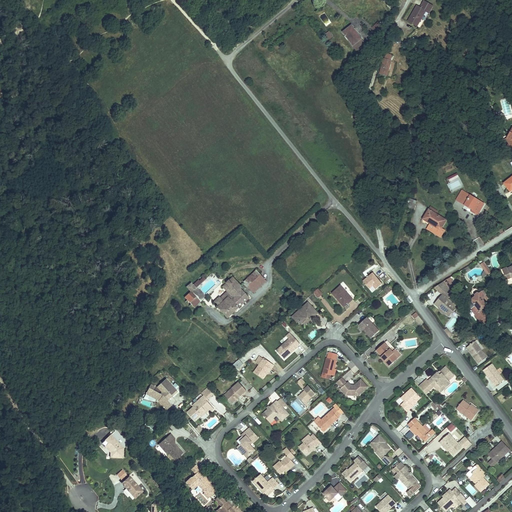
[(408,8),(399,23),(408,28),(416,13),(420,14),(423,8),(415,3),(411,10),(408,8)]
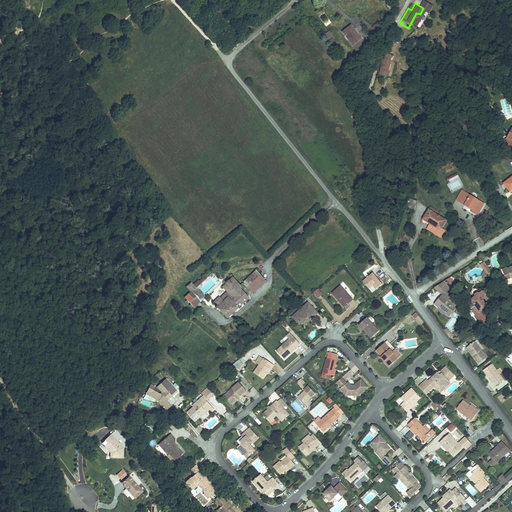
[(362,26),(366,32),(371,28),(366,22),(362,26)]
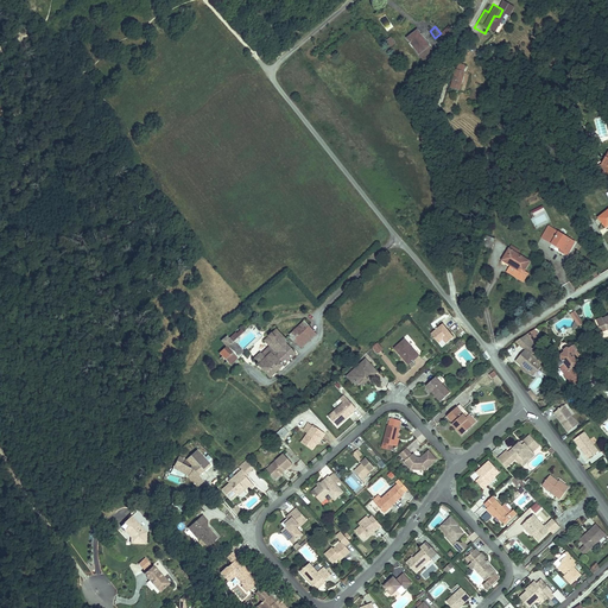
[(416,46),(404,31),(394,39),(407,54),(416,46)]
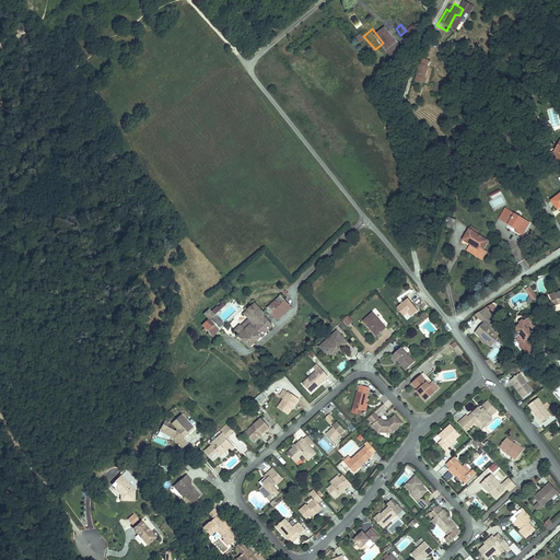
[(388,48),(383,43),(375,49),(380,56),(388,48)]
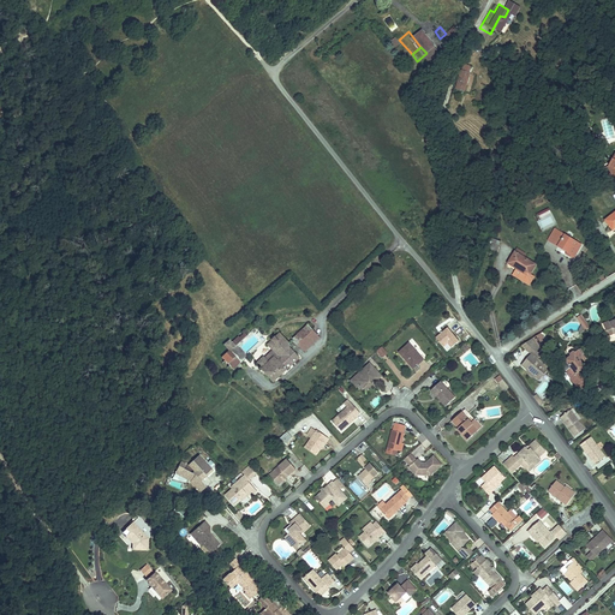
[(465,93),(472,67),(465,65),(464,71),(461,71),(457,90),(465,93)]
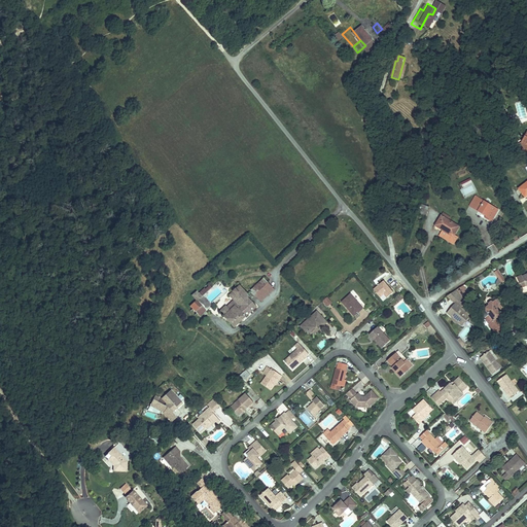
[(522,126),(526,123),(526,112),(523,101),(515,104),(522,126)]
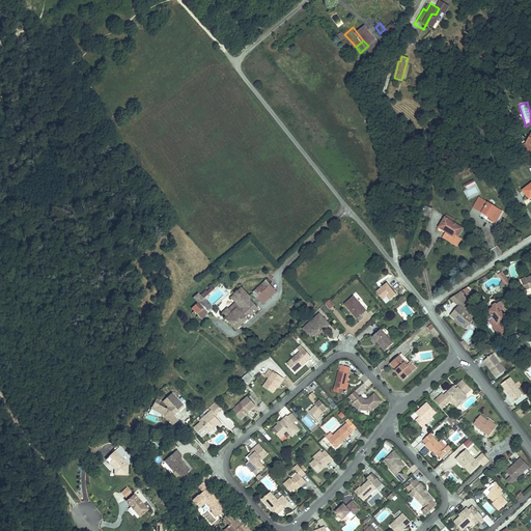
[(530,180),(522,188),(528,196),(530,195),(530,196),(530,180)]
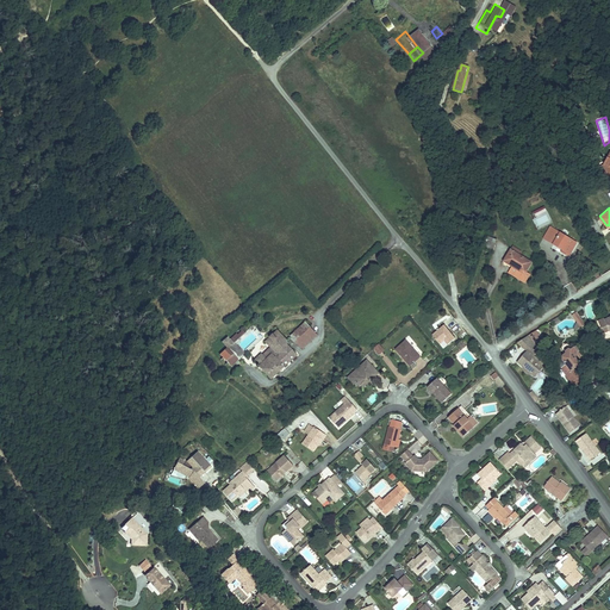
[(576,242),(555,230),(548,241),(564,249),(562,251),(568,255),(576,242)]
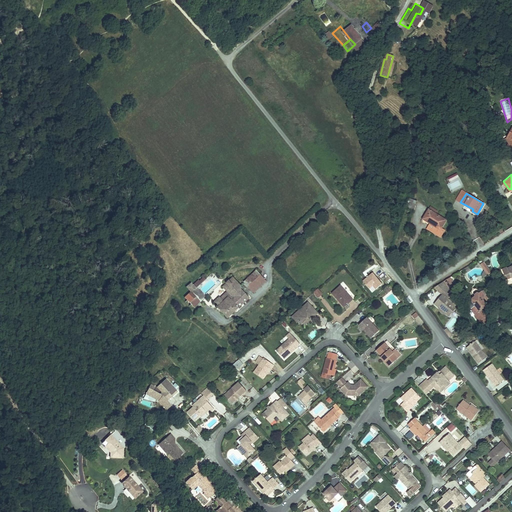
[(408,196),(404,206),(413,209),(416,199),(408,196)]
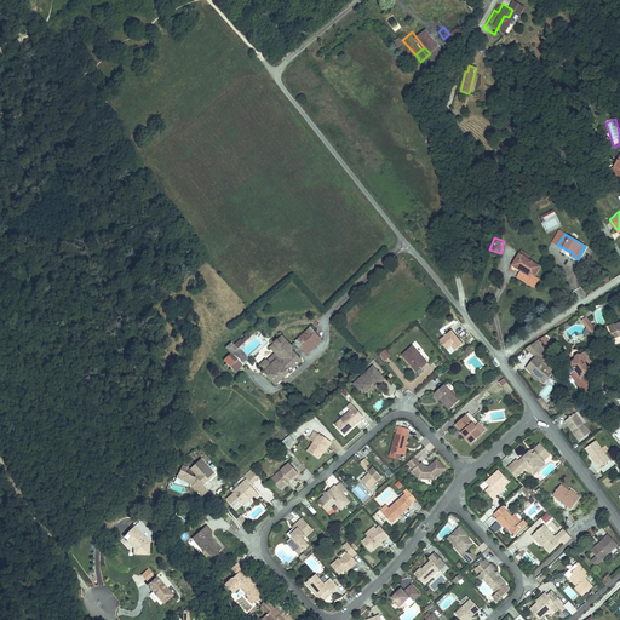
[(520,270),(515,276),(530,287),(537,279),(532,276),(538,267),(526,258),(528,254),(520,250),(510,264),(516,268),(517,265),(521,268),(520,270)]
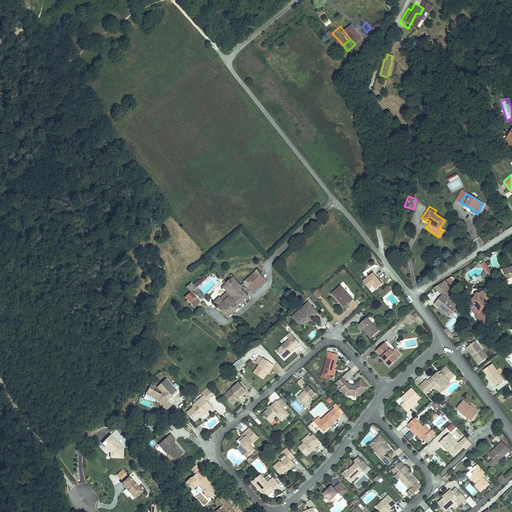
[(489,270),(482,260),(480,261),(483,266),(482,267),(486,273),(489,270)]
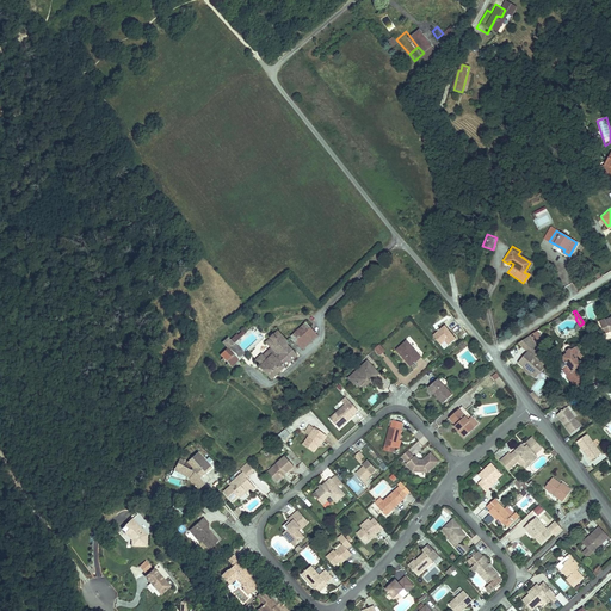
[(285,337),(283,338),(295,352),(316,334),(304,320),(285,337)]
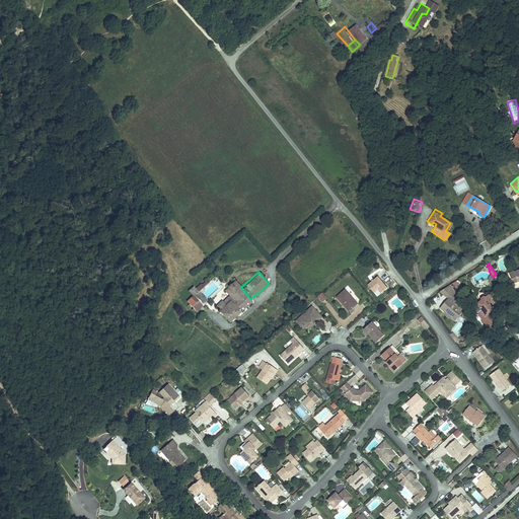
[(207,303),(205,301),(213,294),(201,281),(207,276),(205,274),(197,281),(199,283),(195,287),(191,282),(184,286),(190,291),(182,297),(189,303),(187,305),(190,309),(199,301),(203,307),(207,303)]
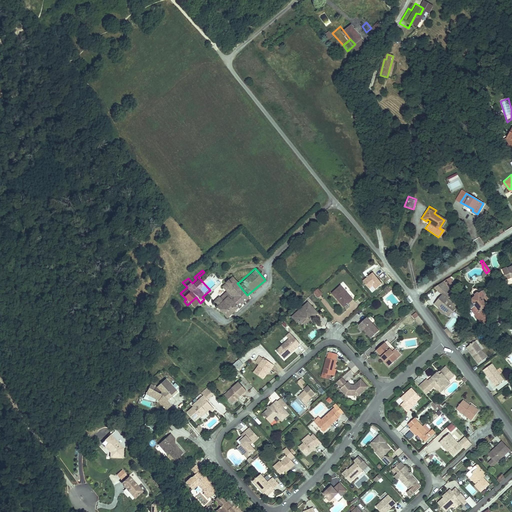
[(214,286),(204,272),(198,277),(210,290),(214,286)]
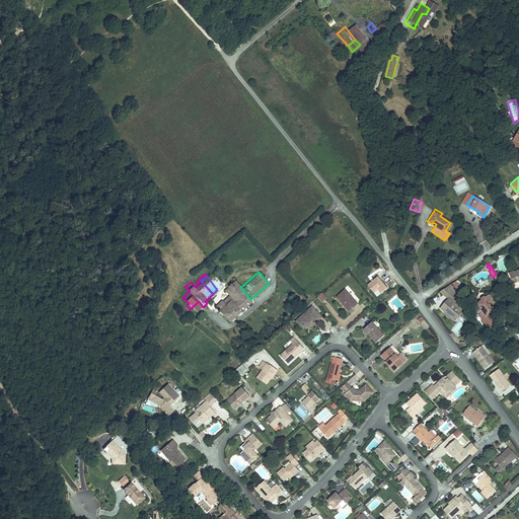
[(381,293),(387,288),(378,277),(368,285),(374,293),(378,290),(381,293)]
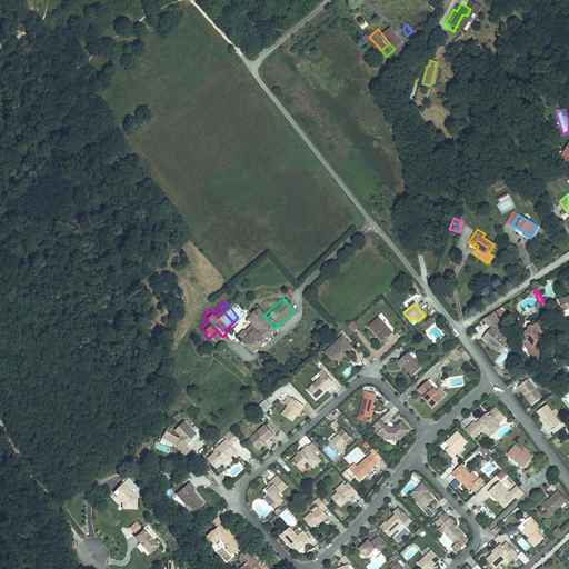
[(242,325),(236,331),(250,348),(275,328),(263,315),(266,313),(258,305),(246,315),(255,326),(251,328),(248,325),(245,327),(242,325)]
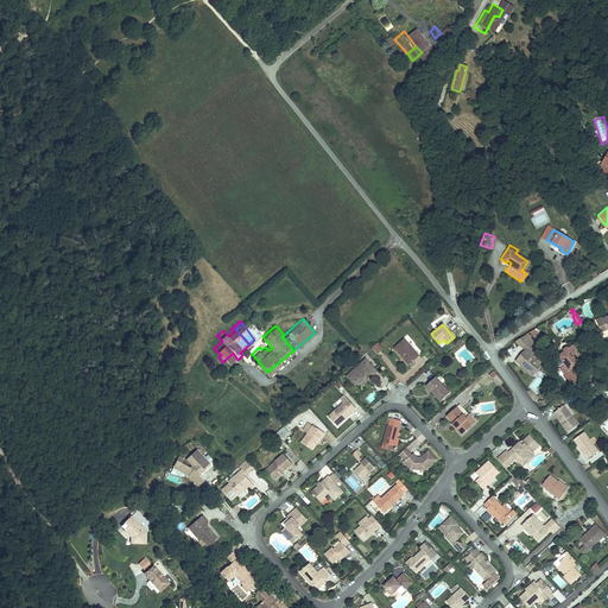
[(524,331),(520,333),(514,341),(523,348),(513,360),(518,363),(523,363),(529,368),(529,373),(533,373),(542,363),(530,354),(536,348),(524,331)]
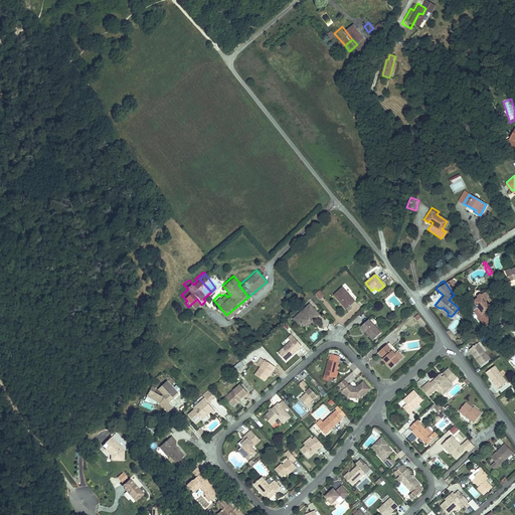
[(343,286),(334,293),(346,308),(358,298),(352,290),(349,293),(343,286)]
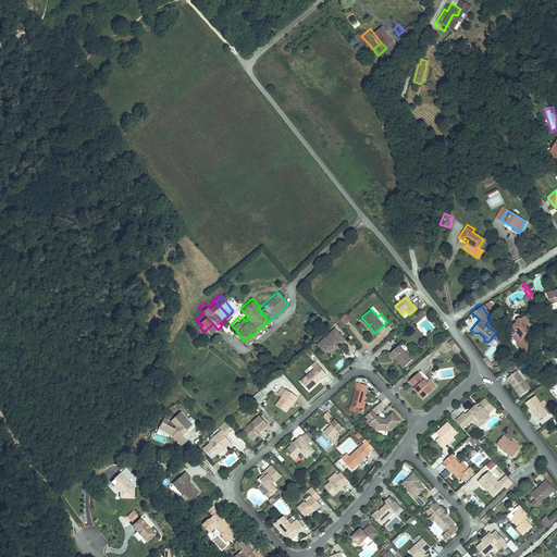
[(353,318),(347,312),(343,316),(348,321),(353,318)]
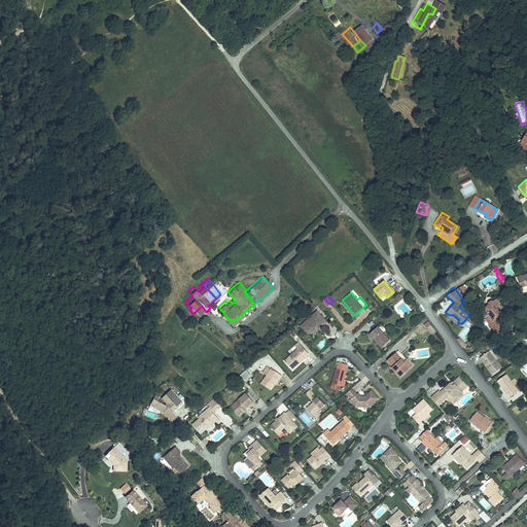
[(489,315),(484,319),(492,329),(499,324),(494,317),(499,314),(496,311),(498,310),(499,309),(500,308),(500,307),(500,306),(500,305),(500,304),(499,304),(499,303),(498,303),(498,302),(498,301),(498,300),(498,299),(497,299),(495,297),(494,297),(494,299),(493,300),(492,301),(491,301),(490,300),(489,300),(488,301),(487,302),(488,304),(487,305),(486,305),(485,306),(484,306),(483,307),(483,308),(483,309),(483,310),(484,311),(485,312),(486,312),(487,313),(489,315)]
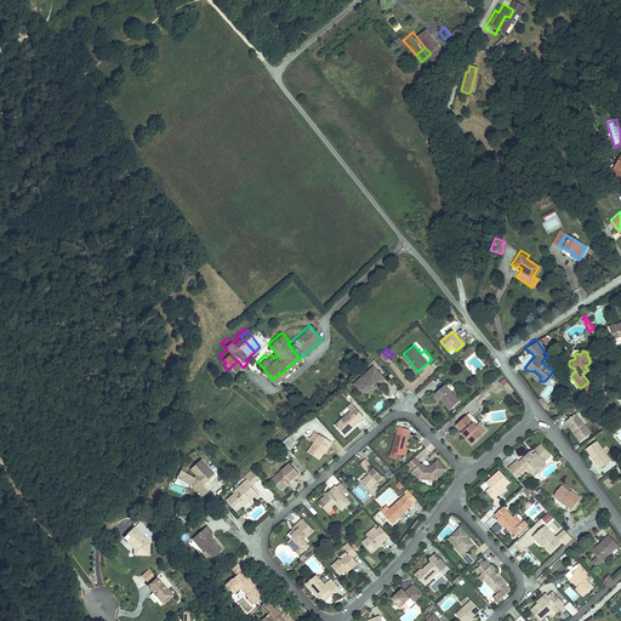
[(375,364),(359,377),(368,388),(375,382),(379,379),(382,383),(388,379),(375,364)]
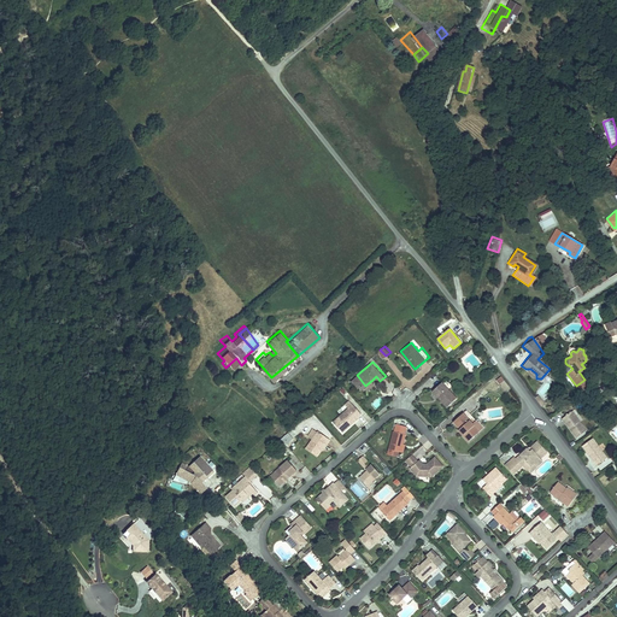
[(530,369),(526,369),(529,376),(536,378),(536,374),(530,369)]
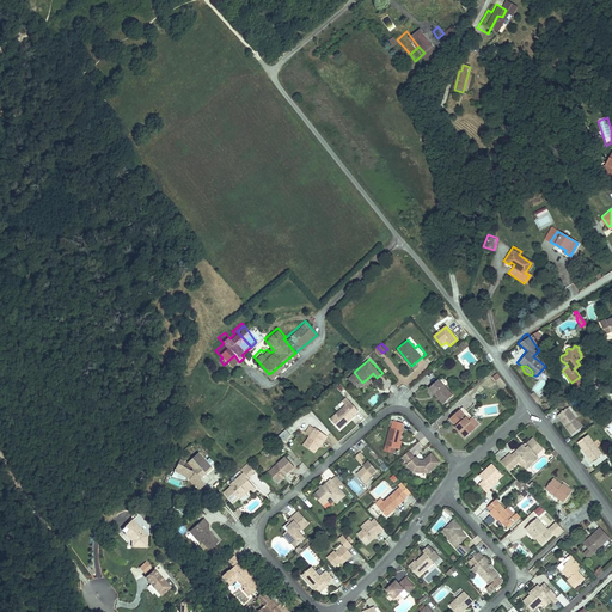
[(362,383),(354,372),(349,375),(355,384),(357,381),(360,385),(362,383)]
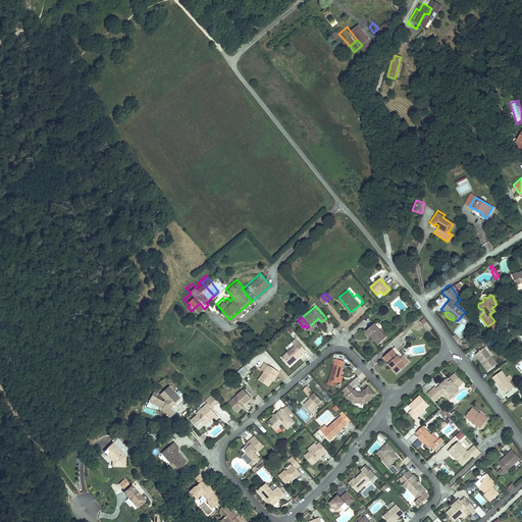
[(376,320),(367,328),(379,343),(388,333),(376,320)]
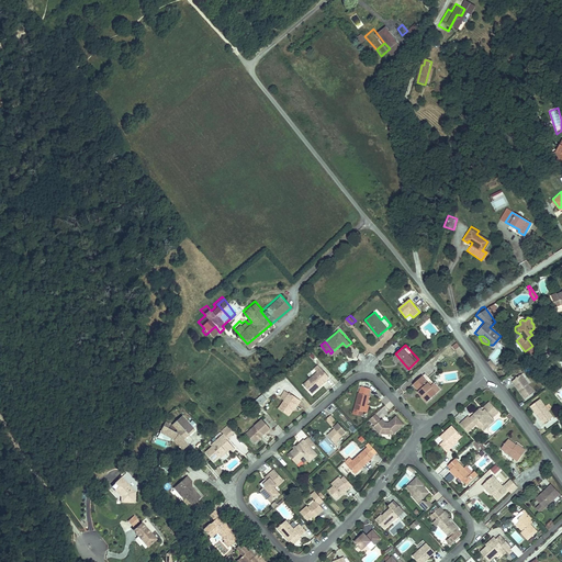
[(339,346),(333,351),(336,355),(343,349),(339,346)]
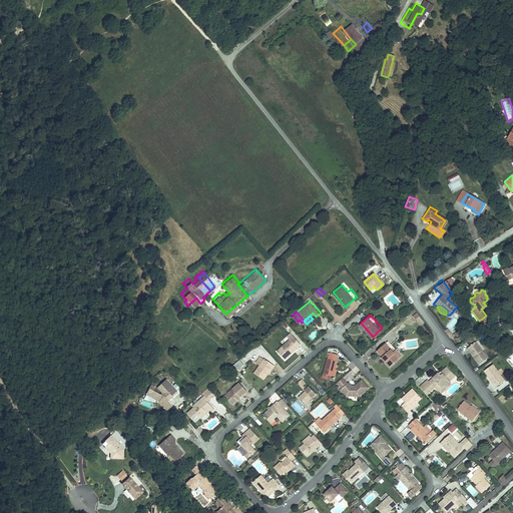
[(486,316),(479,321),(484,328),(491,322),(486,316)]
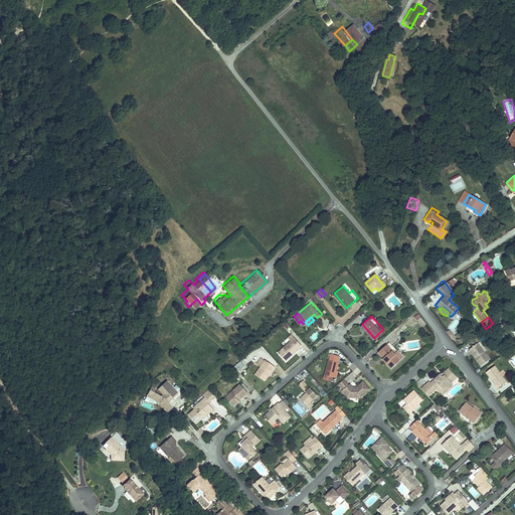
[(290,338),(277,348),(286,359),(298,348),(298,347),(302,343),(292,332),(288,336),(290,338)]
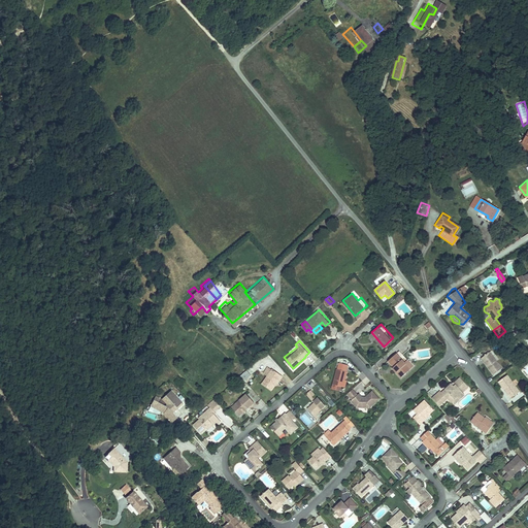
[(394,364),(397,367),(395,369),(398,373),(403,368),(406,372),(410,368),(405,362),(401,358),(403,357),(397,351),(389,358),(394,364)]
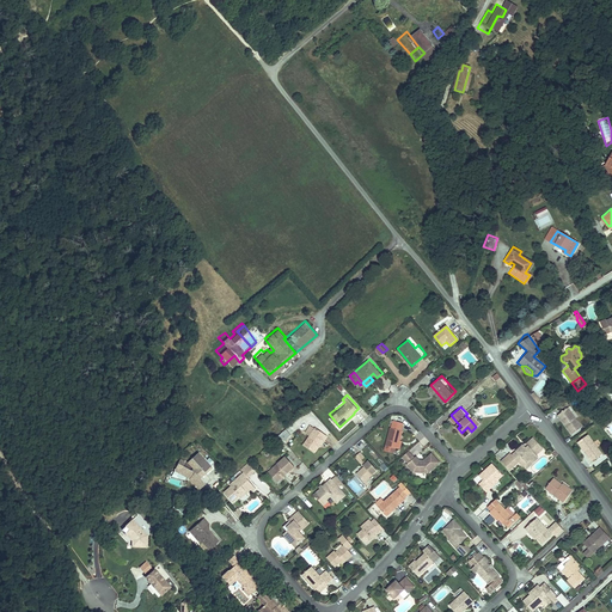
[(581,427),(567,407),(560,412),(562,416),(558,418),(570,434),(581,427)]
